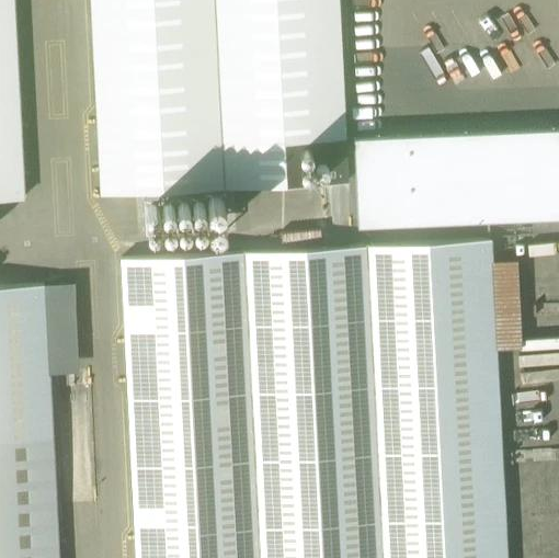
[(14,0),(0,0),(0,202),(25,201),(14,0)]
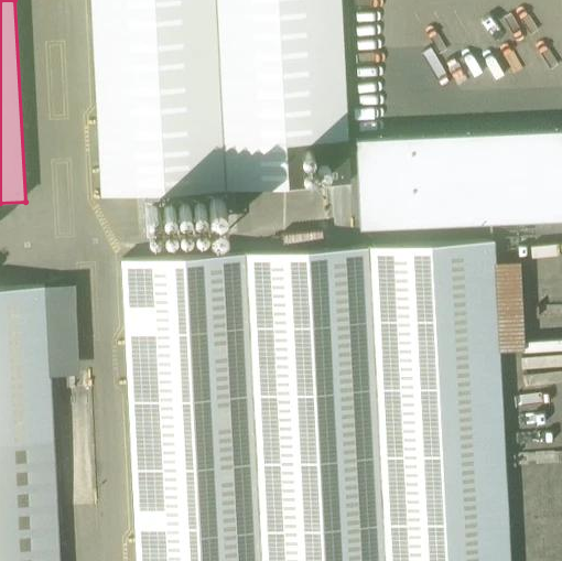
[(352,185),(342,0),(93,0),(104,197),(352,185)]
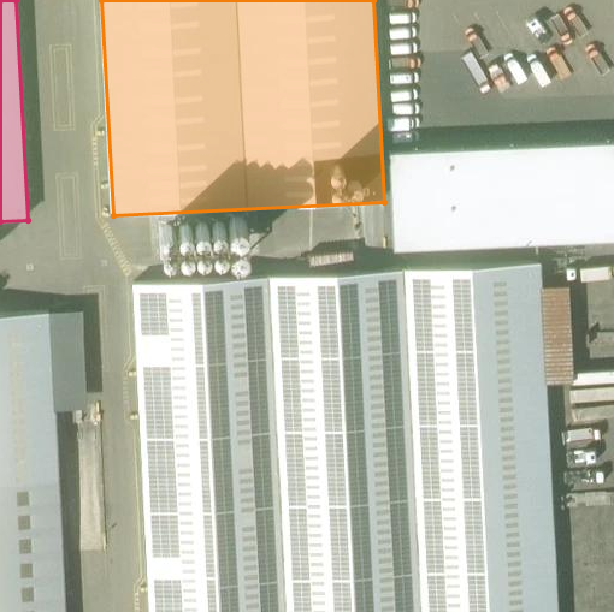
[(613,143),(390,154),(395,251),(539,245),(613,242),(613,143)]
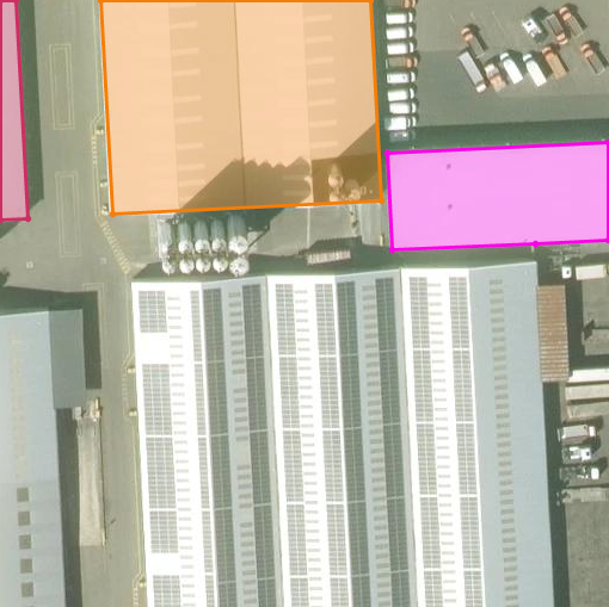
[(553,606),(535,262),(133,283),(149,606),(553,606)]
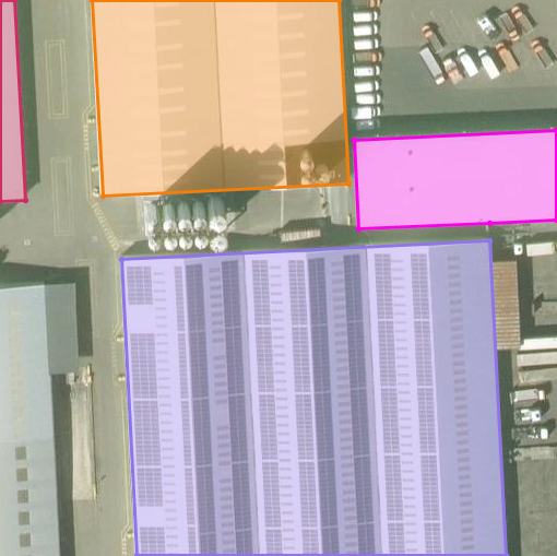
[(0,287),(0,555),(58,555),(45,285),(0,287)]
